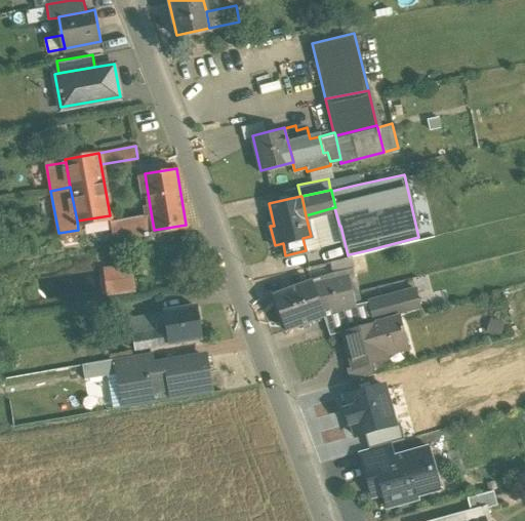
[(151,212),(115,218),(116,221),(111,222),(113,237),(154,230),(151,212)]
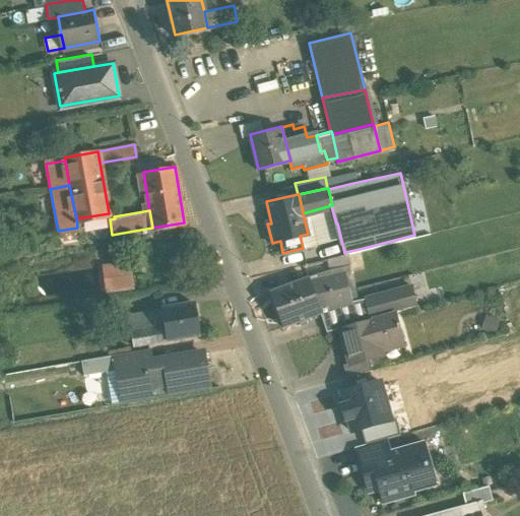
[(364,248),(345,252),(348,264),(349,266),(367,261),(364,248)]
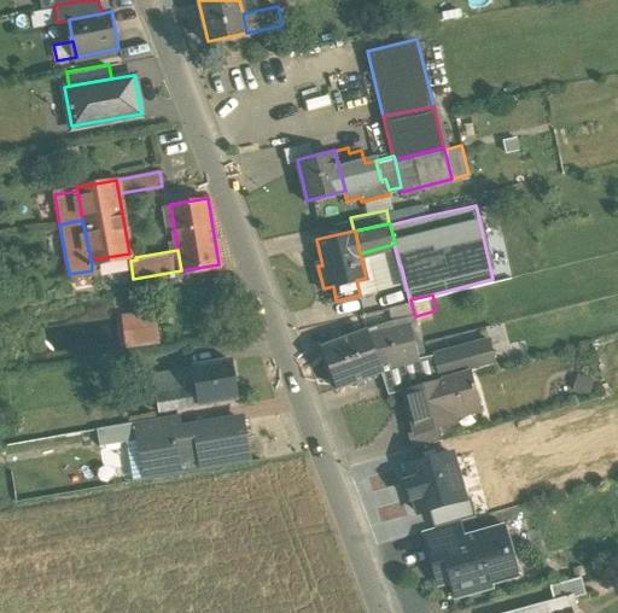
[(409,301),(389,305),(392,320),(414,314),(410,299),(409,301)]
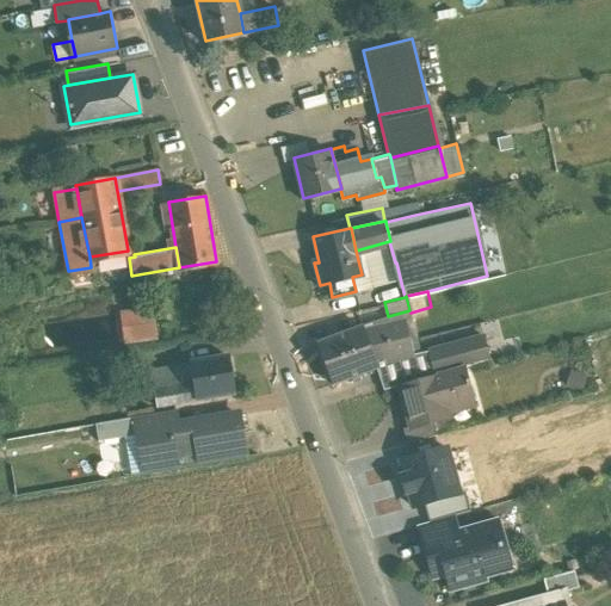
[(119,311),(123,341),(155,336),(152,307),(119,311)]
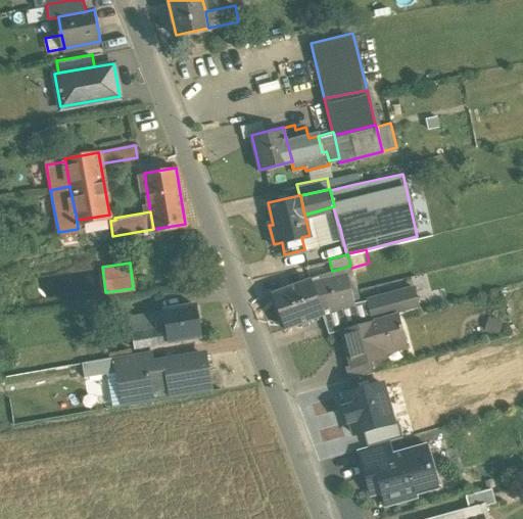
[(347,274),(319,280),(318,275),(310,278),(317,295),(350,287),(349,282),(347,274)]
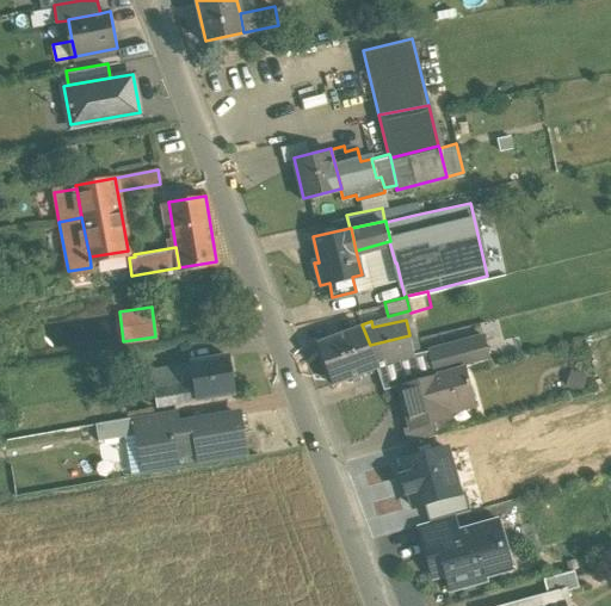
[(362,325),(316,341),(325,362),(370,345),(362,325)]
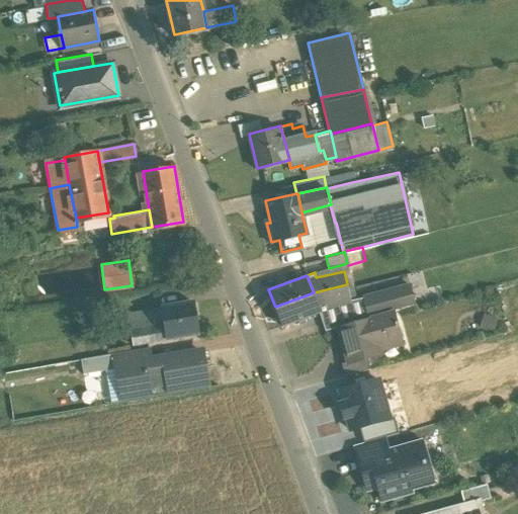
[(410,282),(362,295),(368,316),(415,304),(410,282)]
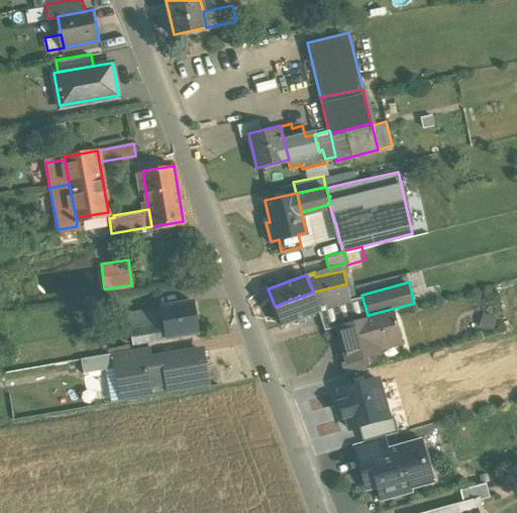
[(346,284),(313,292),(318,305),(349,298),(348,293),(346,286),(346,284)]
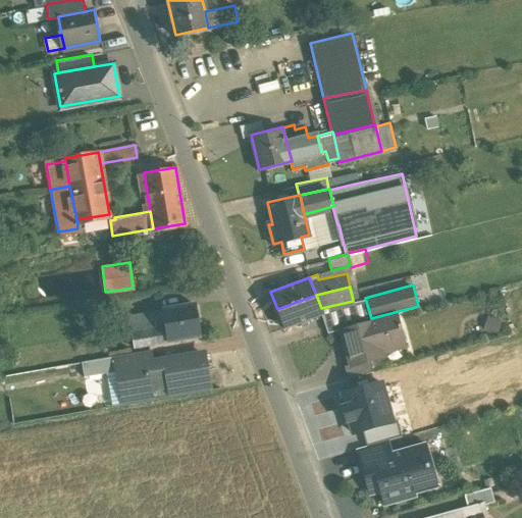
[(316,295),(277,309),(283,326),(321,313),(322,312),(321,308),(316,295)]
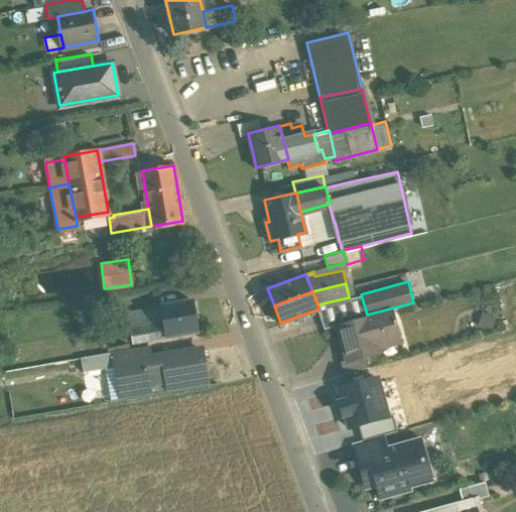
[(353,291),(348,292),(349,297),(317,304),(318,308),(317,309),(324,327),(367,314),(361,294),(354,296),(353,291)]
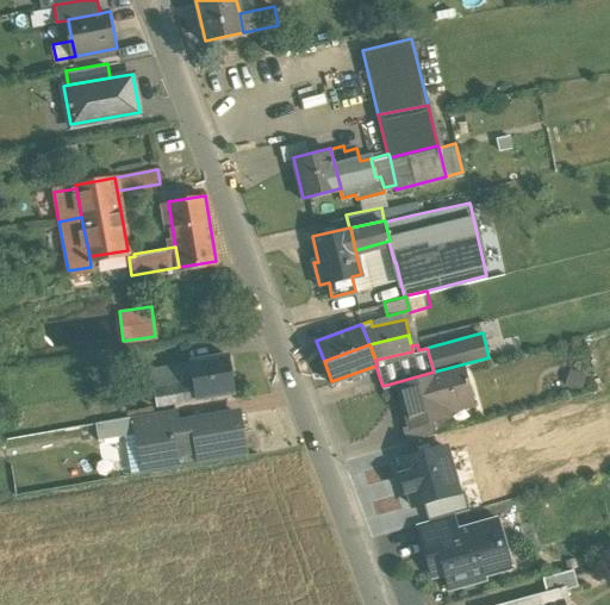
[(181,381),(153,386),(154,392),(156,404),(234,391),(228,353),(179,361),(181,381)]
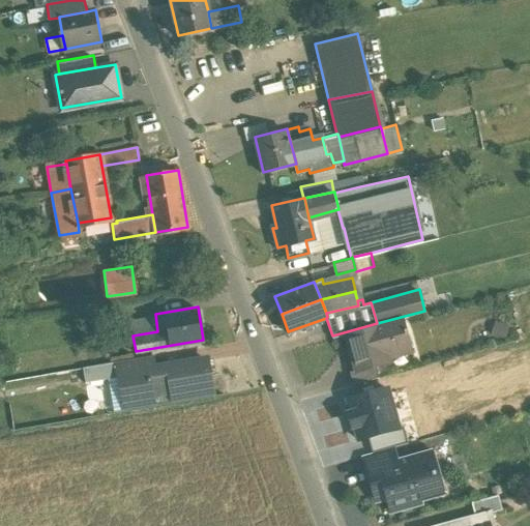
[(403,318),(346,332),(355,368),(356,369),(376,362),(388,359),(386,350),(409,344),(406,331),(407,331),(406,327),(405,327),(403,318)]
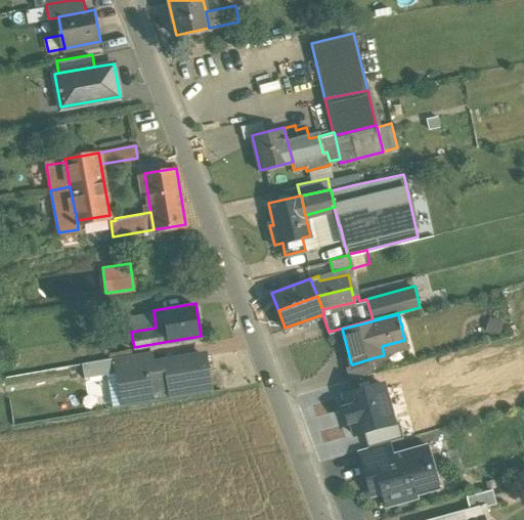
[(100,334),(88,336),(90,345),(102,343),(100,334)]
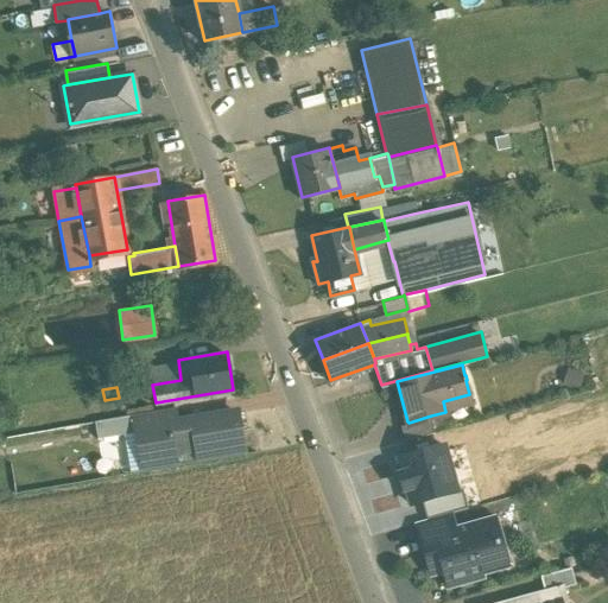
[(173,406),(132,413),(134,430),(141,429),(140,426),(176,419),(173,406)]
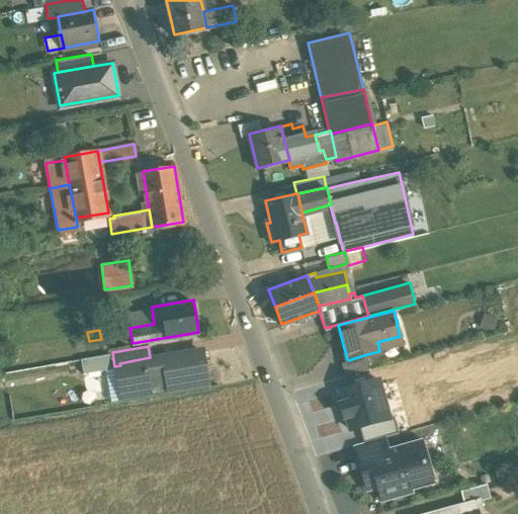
[(150,357),(119,363),(120,365),(126,400),(150,396),(148,383),(167,379),(169,392),(205,387),(201,364),(204,364),(201,349),(150,357)]
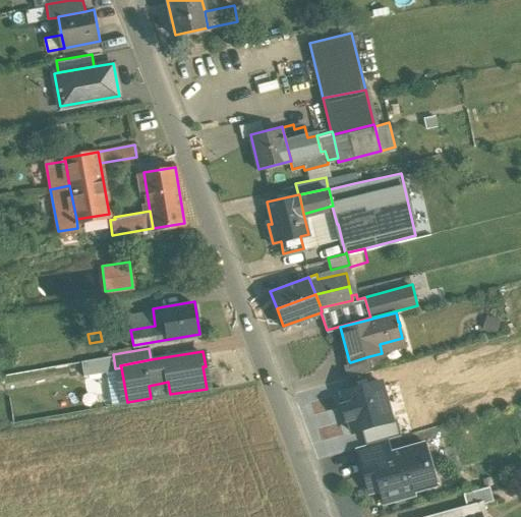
[(369,356),(350,362),(349,361),(343,363),(346,377),(372,369),(369,356)]
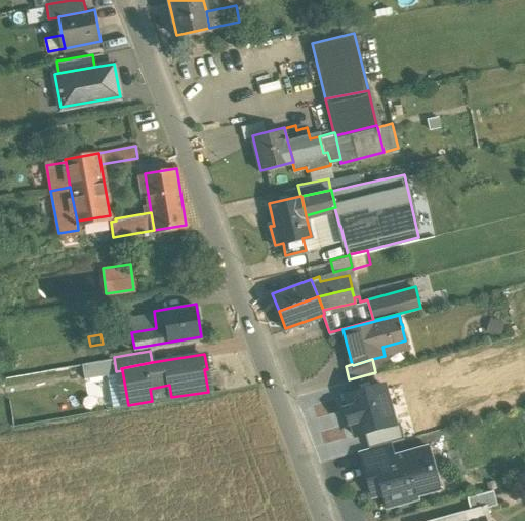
[(395,422),(384,383),(345,394),(348,407),(345,407),(349,422),(352,421),(356,433),(364,431),(395,423),(395,422)]
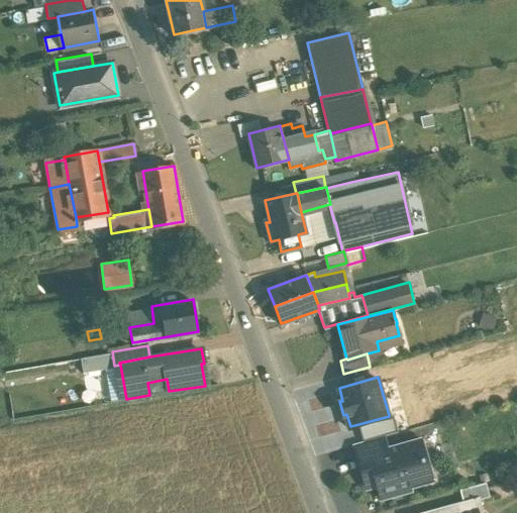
[(389,416),(358,424),(364,439),(398,430),(394,414),(389,415),(389,416)]
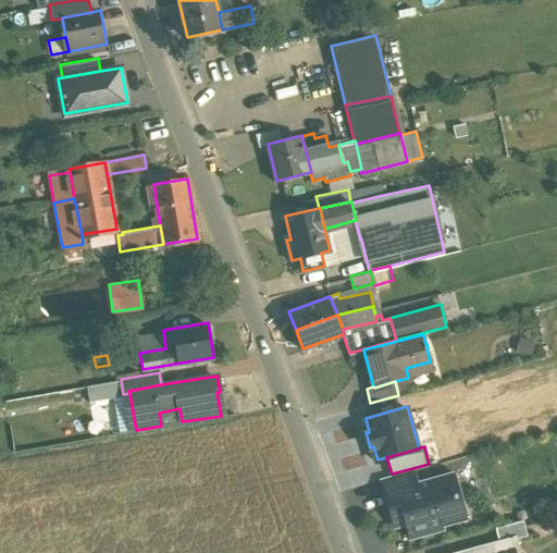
[(413,468),(381,477),(388,504),(395,502),(421,494),(417,481),(413,468)]
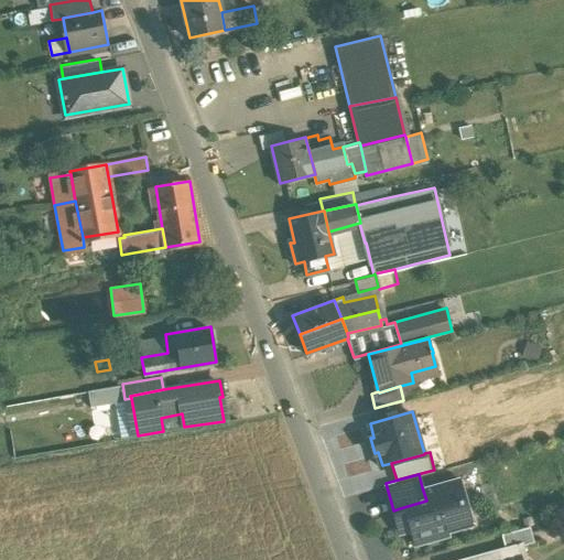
[(456,477),(422,487),(426,501),(400,508),(403,520),(401,521),(404,530),(411,528),(413,538),(427,535),(429,539),(446,534),(445,529),(463,525),(458,506),(464,505),(456,477)]
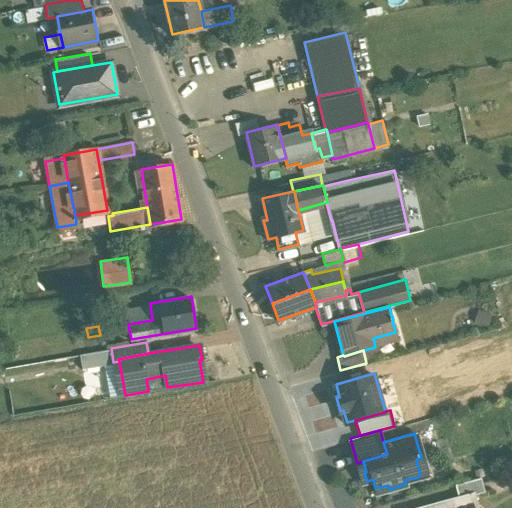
[(480,477),(454,484),(458,495),(458,497),(474,493),(483,490),(480,477)]
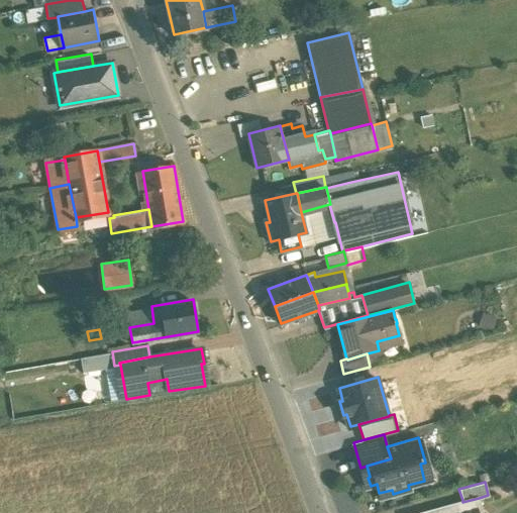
[(462,500),(415,512),(483,512),(479,498),(462,502),(462,500)]
